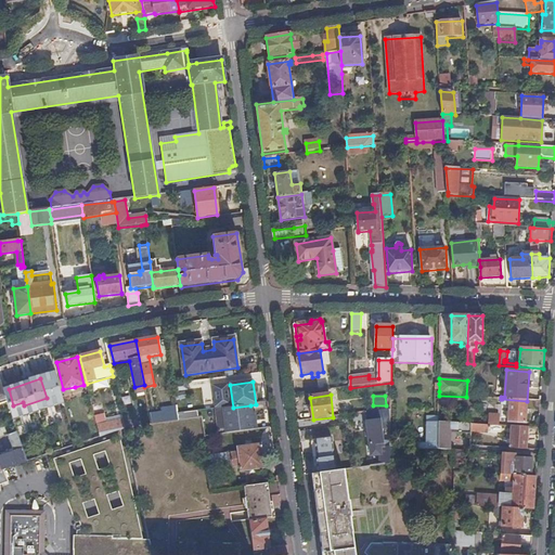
[(527,401),(502,399),(502,405),(510,407),(508,423),(526,424),(527,401)]
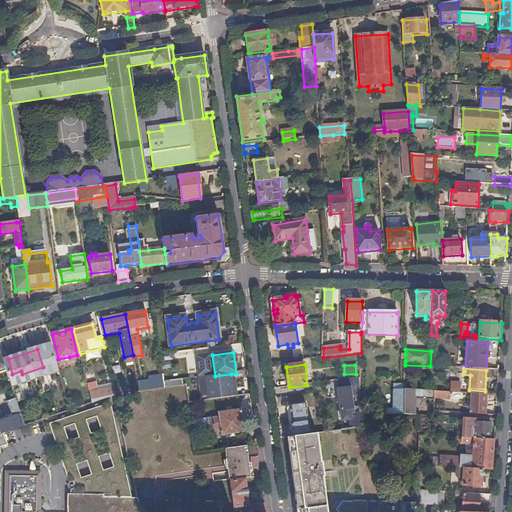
[(206,377),(209,401),(226,399),(234,398),(231,374),(215,376),(206,377)]
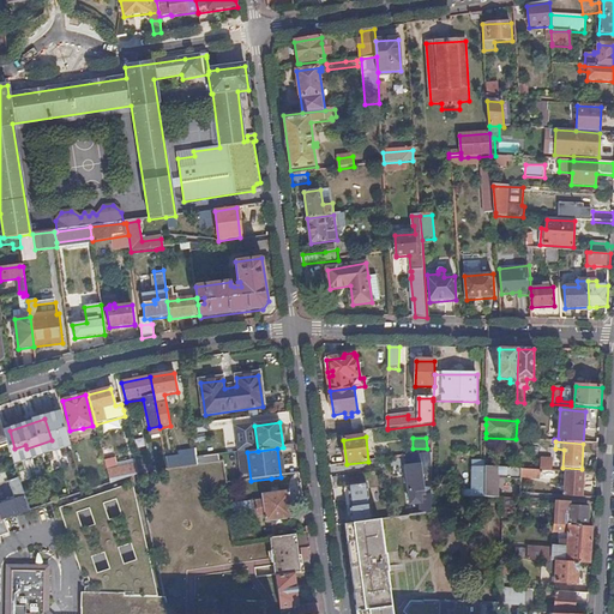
[(198,467),(196,451),(179,453),(180,458),(167,461),(168,471),(198,467)]
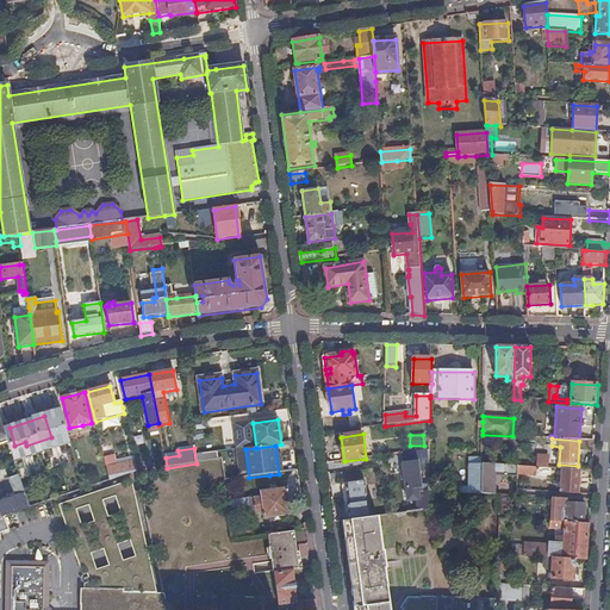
[(429,450),(403,454),(409,502),(418,500),(418,512),(429,510),(429,495),(429,492),(423,492),(419,462),(429,461),(429,450)]
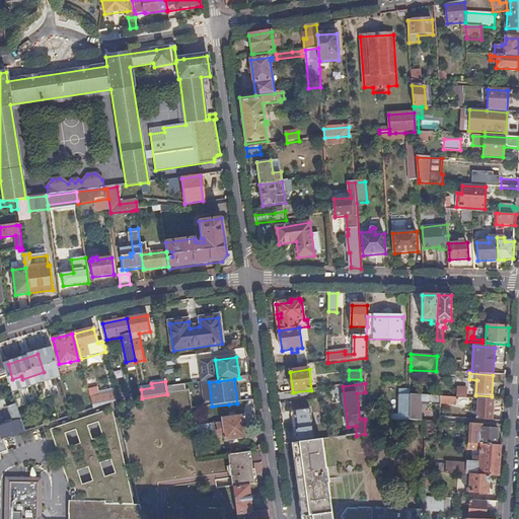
[(117,401),(113,385),(107,386),(108,394),(97,397),(95,389),(89,390),(92,406),(93,410),(117,401)]
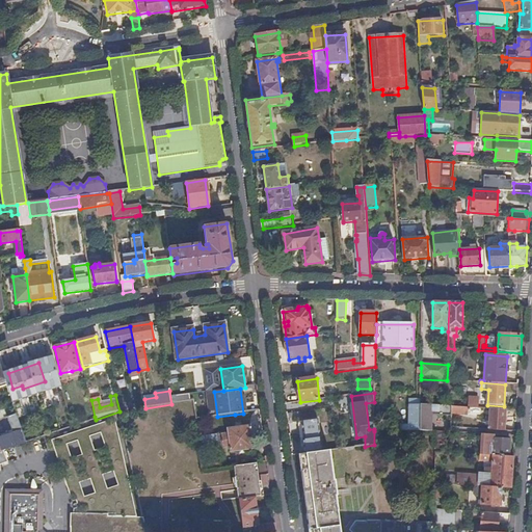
[(470,398),(469,408),(478,409),(479,399),(470,398)]
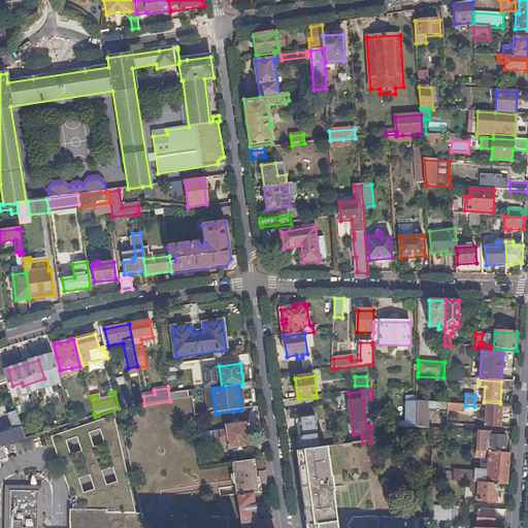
[(447,408),(449,408),(449,404),(418,402),(418,403),(417,429),(419,429),(429,429),(430,408),(435,408),(435,410),(446,411),(447,408)]
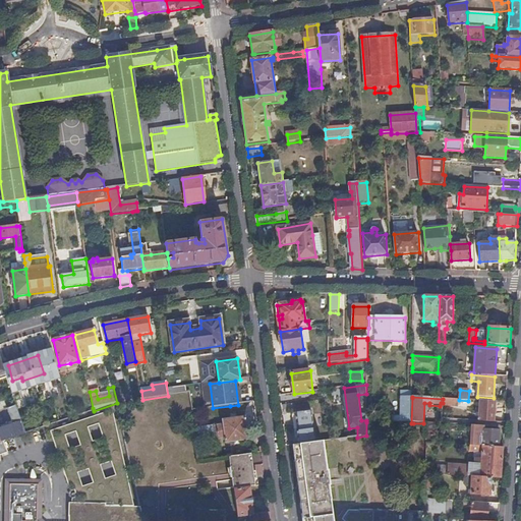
[(411,423),(412,398),(402,398),(401,423),(411,423)]
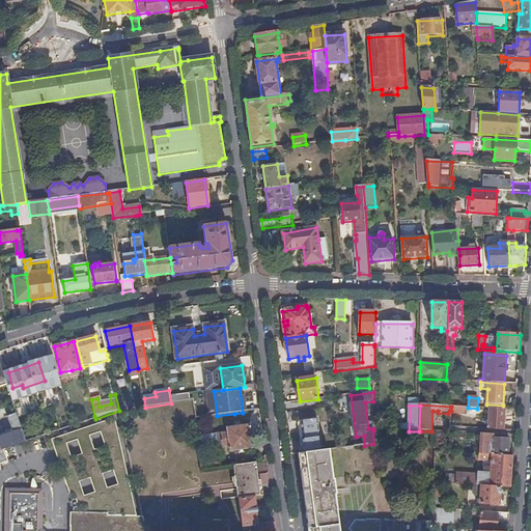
[(488,430),(503,430),(505,410),(490,409),(488,430)]
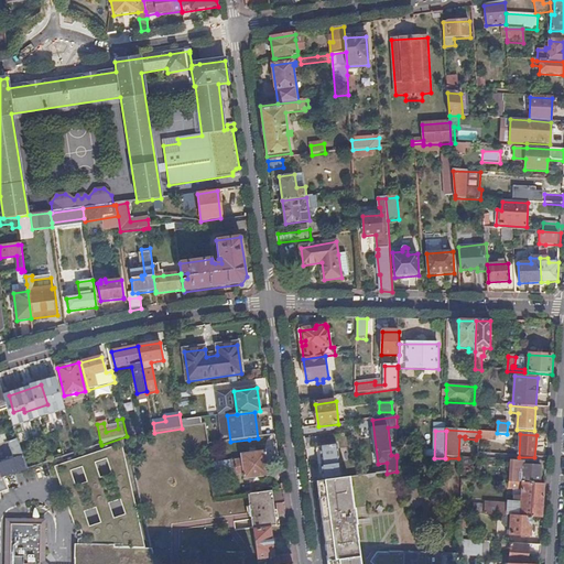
[(267,465),(264,452),(240,456),(240,461),(234,462),(234,463),(230,464),(230,462),(212,465),(213,472),(231,469),(267,465)]
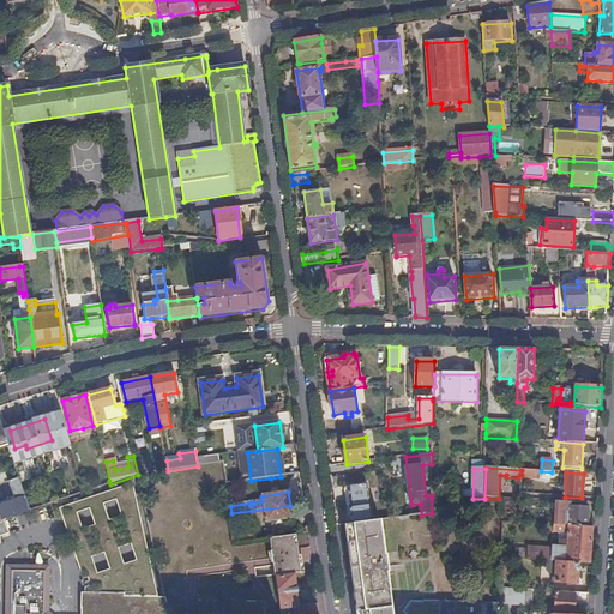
[(29,512),(24,499),(0,506),(0,516),(1,522),(29,512)]
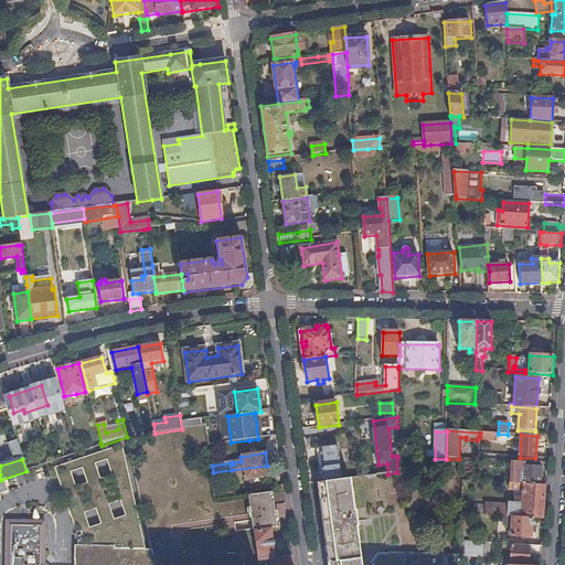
[(462,471),(468,471),(472,471),(473,460),(464,459),(462,471)]
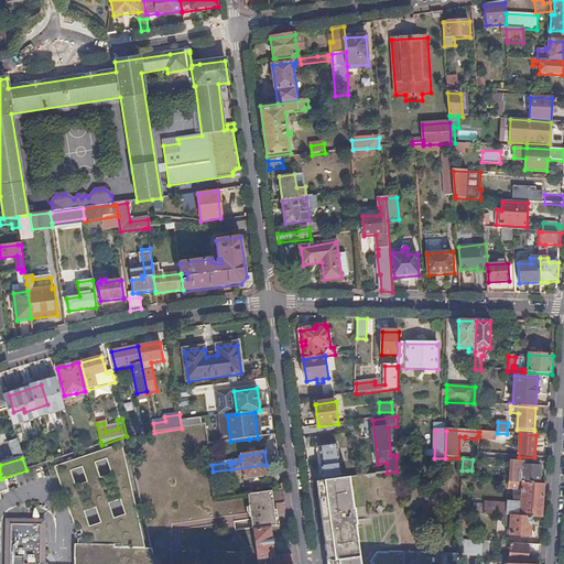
[(512,462),(510,484),(512,484),(513,469),(520,469),(520,473),(523,473),(523,466),(523,463),(512,462)]
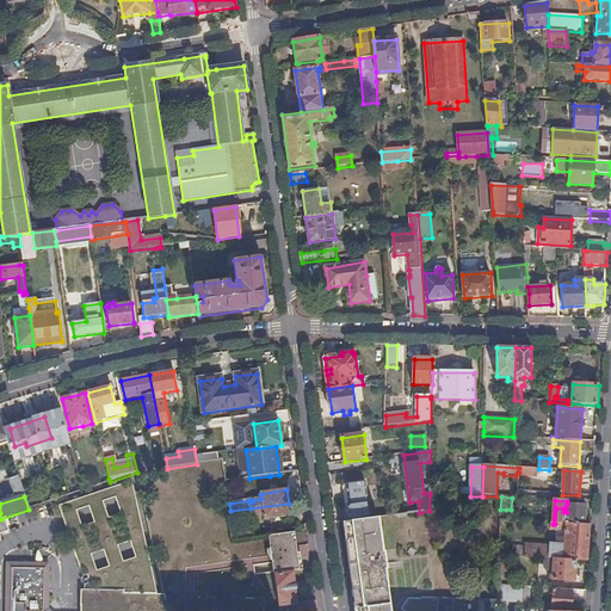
[(290,517),(289,504),(251,508),(252,512),(254,512),(255,517),(264,516),(264,520),(290,517)]
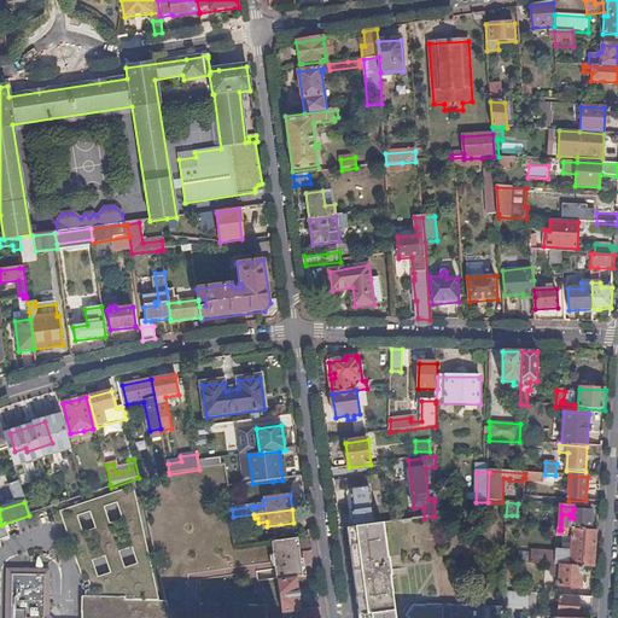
[(593,512),(573,511),(573,518),(570,518),(570,514),(563,514),(561,530),(592,532),(593,512)]
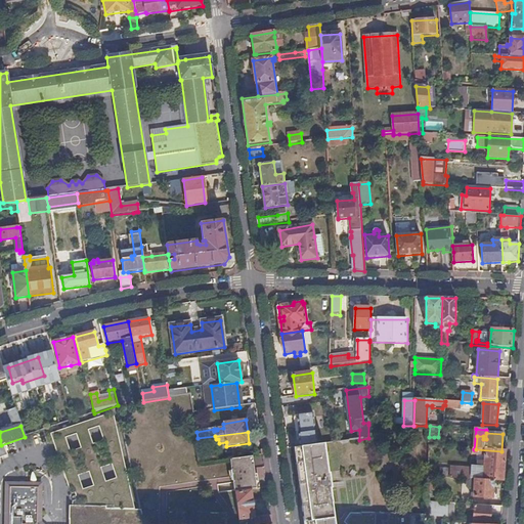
[(298,448),(295,448),(303,508),(302,508),(304,523),(427,523),(428,520),(428,516),(388,516),(388,522),(383,522),(382,523),(377,523),(377,516),(351,515),(344,523),(335,523),(333,505),(331,489),(332,489),(330,474),(329,474),(325,444),(298,448)]
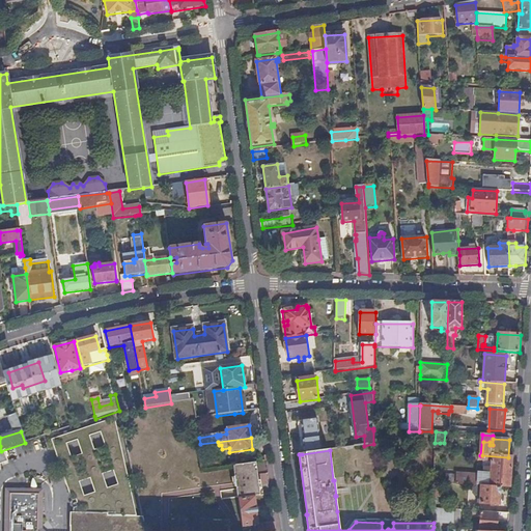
[(447,476),(446,485),(470,486),(476,486),(501,487),(511,488),(513,457),(508,457),(482,455),(480,455),(480,462),(492,462),(491,468),(484,468),(484,475),(491,475),(491,482),(478,481),(479,476),(457,475),(457,476),(447,476)]
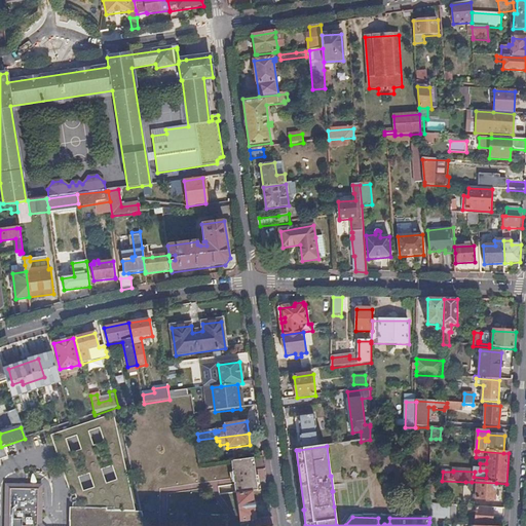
[(218,463),(217,455),(201,457),(203,465),(218,463)]
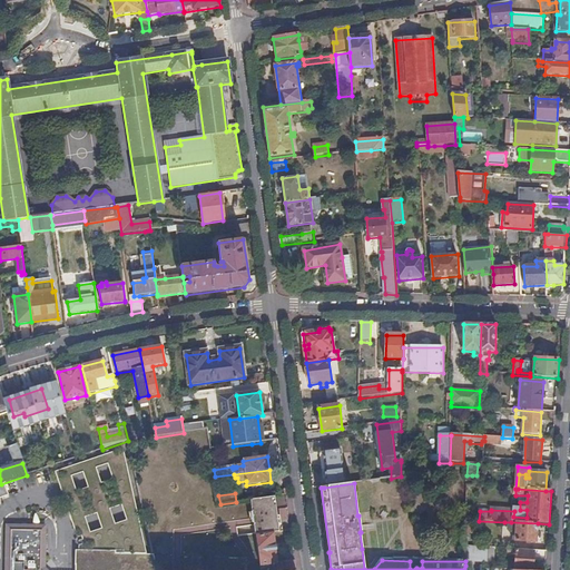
[(278,533),(274,498),(251,501),(255,537),(256,536),(273,533),(278,533)]
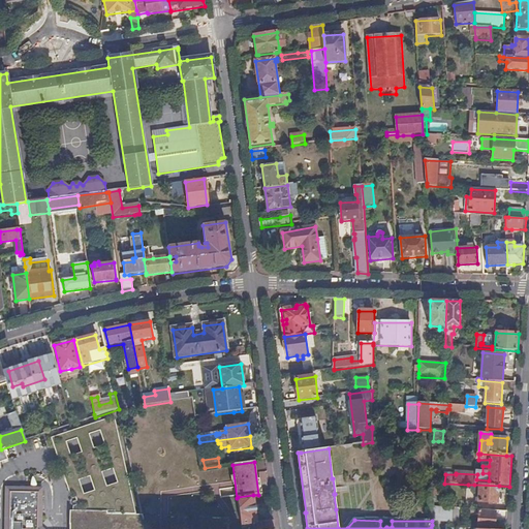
[(499,486),(474,485),(472,488),(472,493),(474,495),(477,495),(476,500),(479,500),(479,503),(497,504),(498,495),(499,495),(500,488),(499,488),(499,486)]
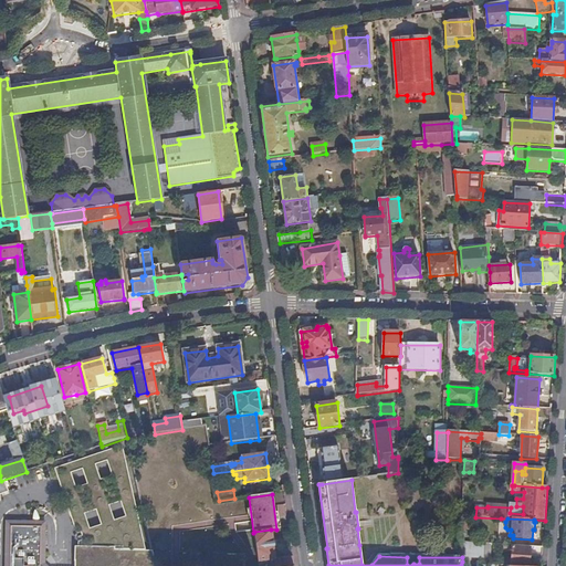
[(42,565),(43,535),(41,535),(41,525),(11,524),(11,534),(9,534),(8,565),(42,565)]
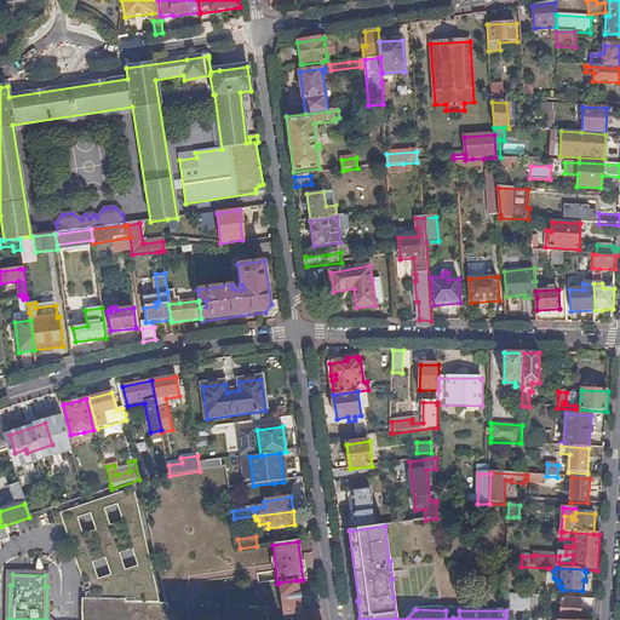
[(302,614),(297,580),(279,583),(283,616),(288,615),(300,614),(302,614)]
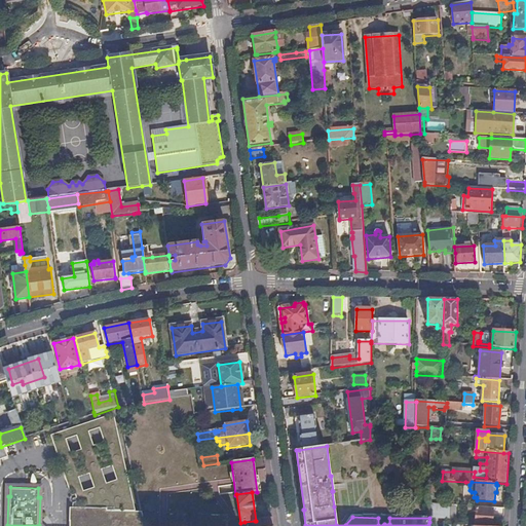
[(429,518),(429,522),(436,522),(436,520),(450,521),(450,506),(429,504),(429,518)]
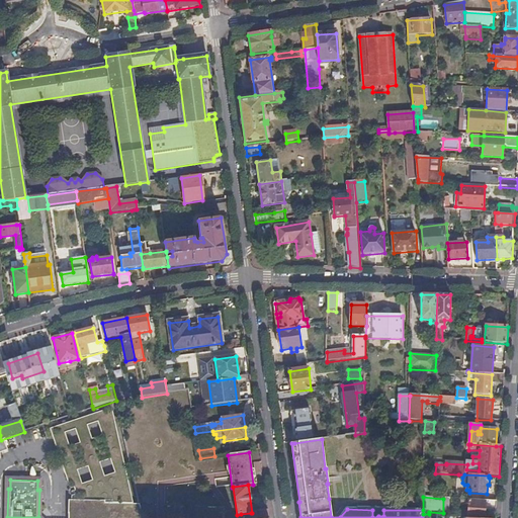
[(469,500),(463,500),(461,500),(460,506),(468,507),(468,517),(484,517),(485,509),(497,510),(497,502),(486,501),(486,503),(469,502),(469,500)]
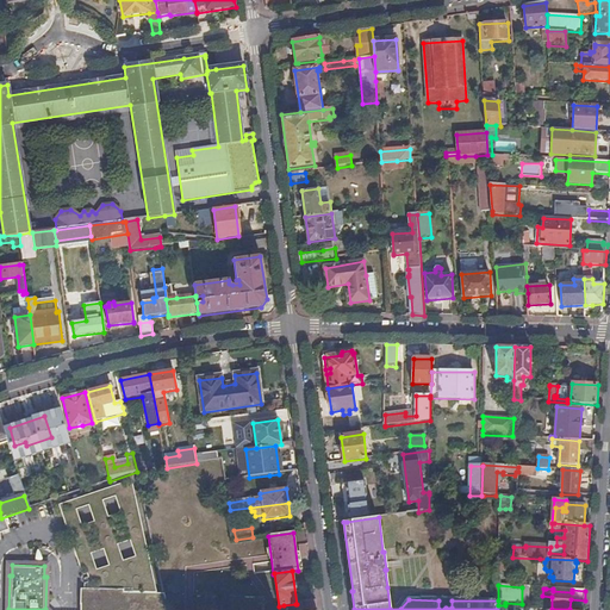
[(167,609),(165,596),(156,596),(123,595),(122,592),(86,591),(80,591),(79,609),(167,609)]
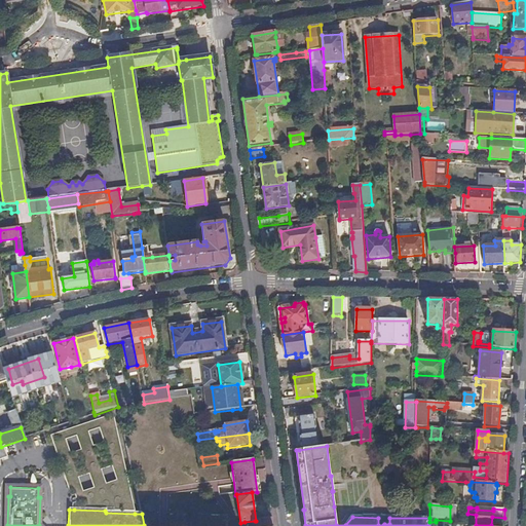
[(165,525),(226,525),(227,518),(166,516),(165,525)]
